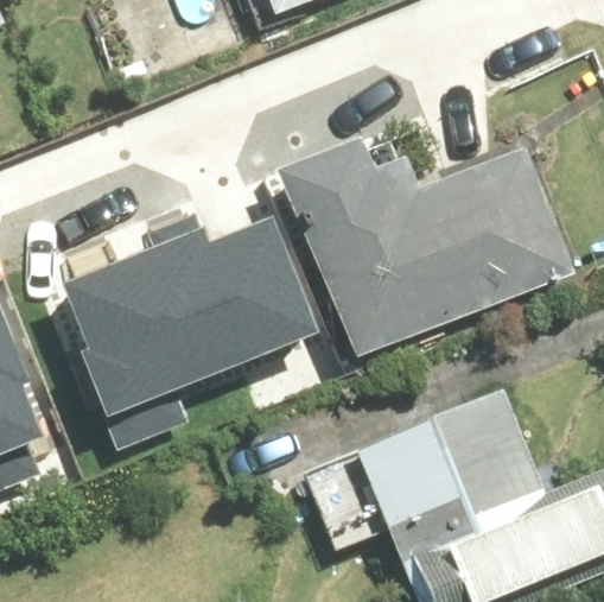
[(266,0),(271,11),(299,0),(266,0)]
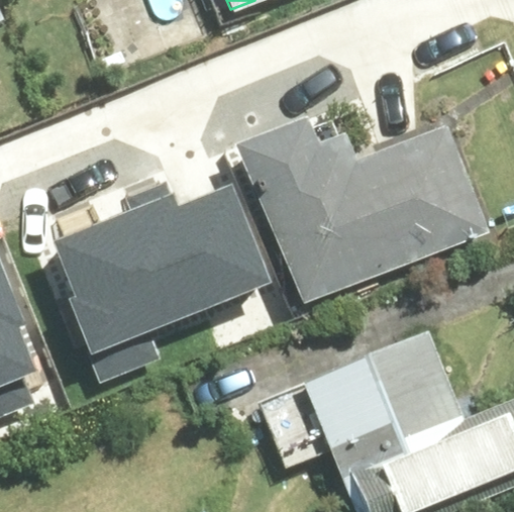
[(335,107),(239,143),(301,304),(490,232),(448,123),(355,159),(335,107)]
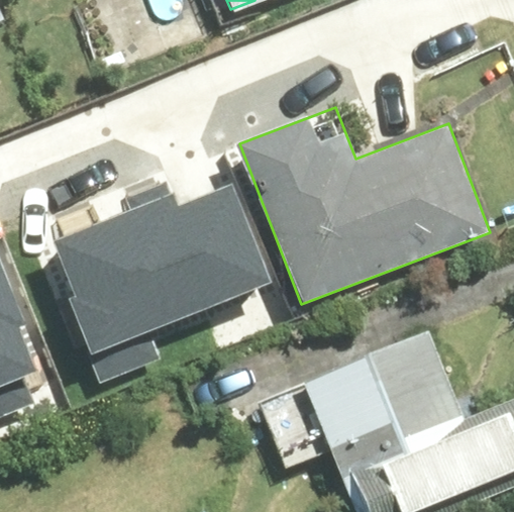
[(42,234),(97,365),(153,341),(144,320),(264,272),(224,179),(169,202),(162,185),(42,234)]
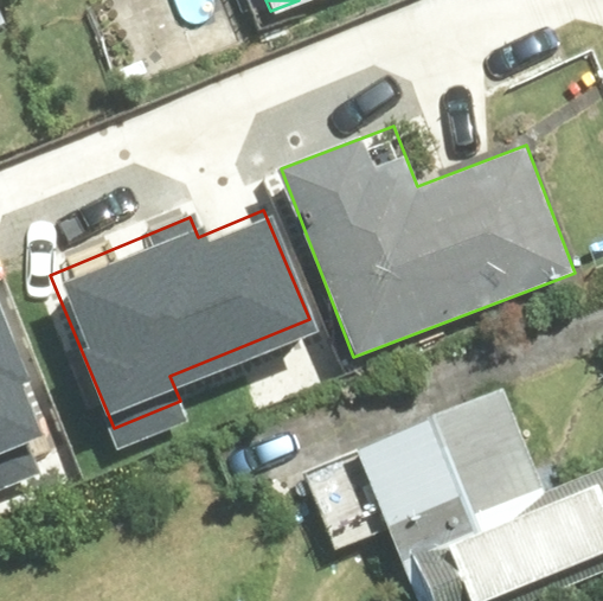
[(0,503),(11,498),(2,479),(56,458),(0,319),(0,503)]
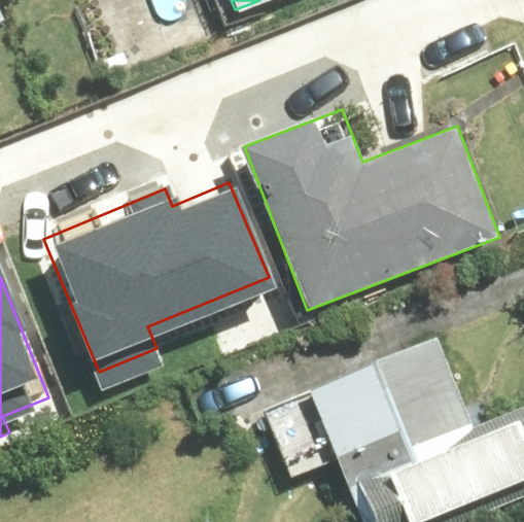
[(442,338),(310,389),(361,521),(463,521),(523,498),(523,403),(474,422),(442,338)]
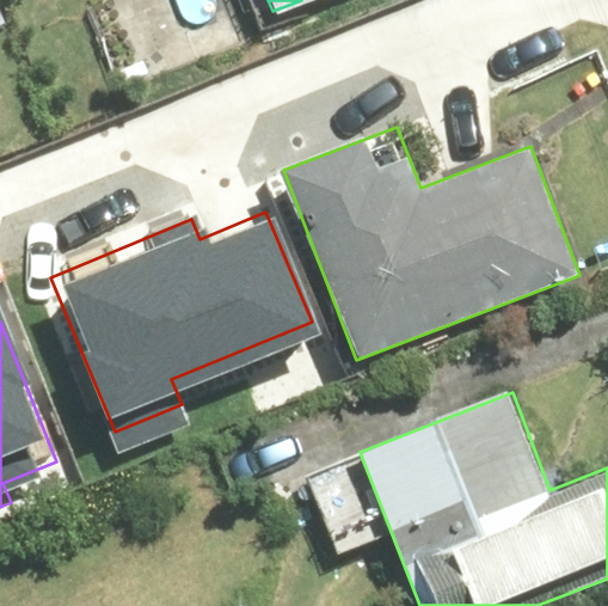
All buildings are outlined.
